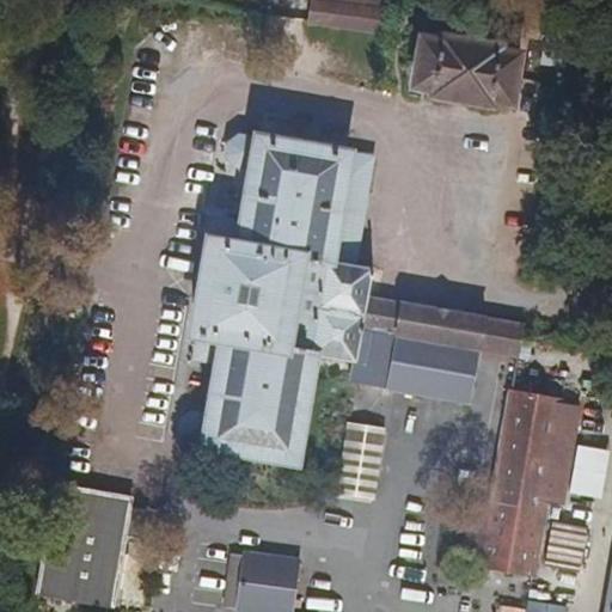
[(308,0),(306,23),(384,35),(389,7),(346,0),(308,0)]
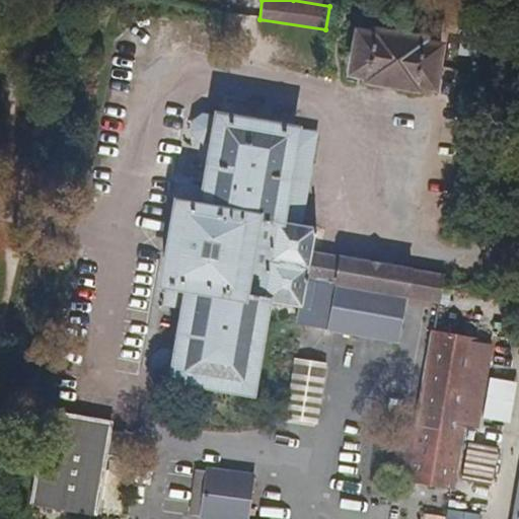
[(368,82),(420,89),(420,84),(437,86),(443,45),(426,43),(427,38),(376,29),(375,35),(358,32),(352,74),(369,77),(368,82)]
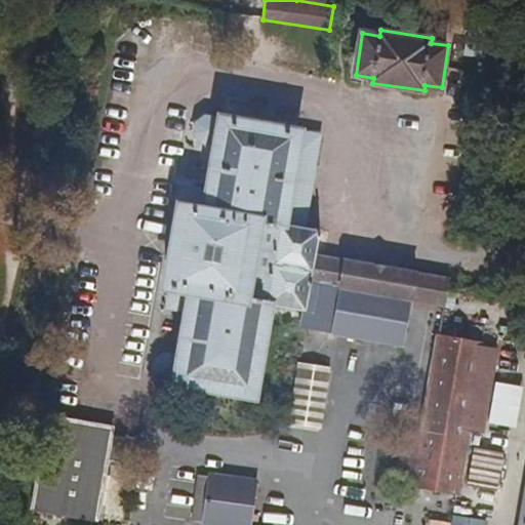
[(161,380),(259,397),(275,306),(305,311),(301,328),(405,346),(412,301),(444,307),(449,278),(346,260),(345,263),(316,257),(320,235),(304,232),(320,137),(223,121),(221,127),(204,124),(196,129),(194,144),(199,152),(217,154),(210,194),(209,200),(193,197),(188,204),(182,209),(167,292),(174,292),(174,309),(191,311),(184,356),(165,353),(158,359),(156,372),(161,380)]
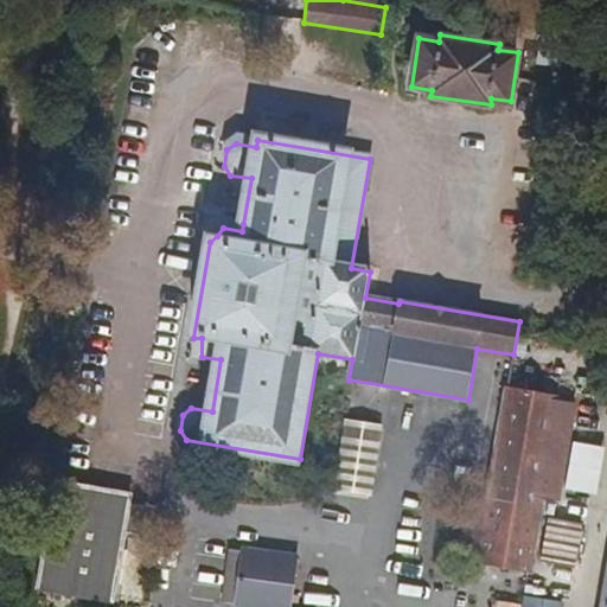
[(477,566),(531,573),(545,500),(558,503),(576,407),(558,404),(560,398),(506,388),(484,503),(466,499),(458,544),(480,549),(477,566)]
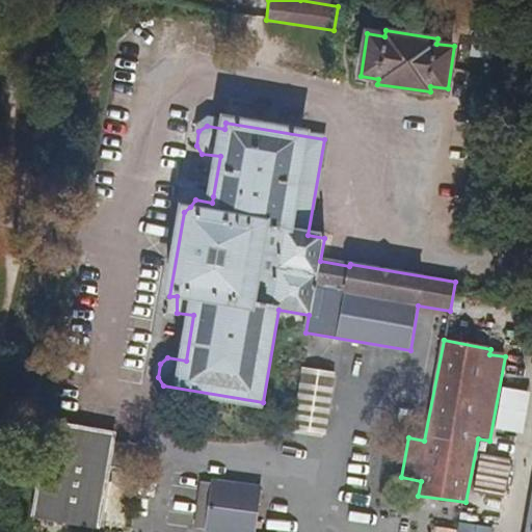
[(337,372),(303,367),(294,430),(327,435),(337,372)]
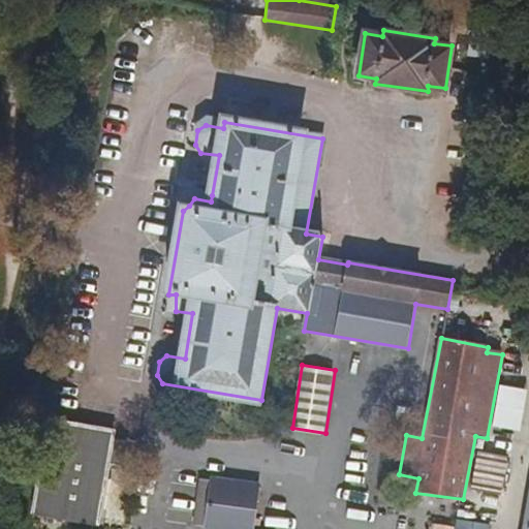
[(30,512),(99,526),(117,430),(65,419),(49,416),(30,512)]
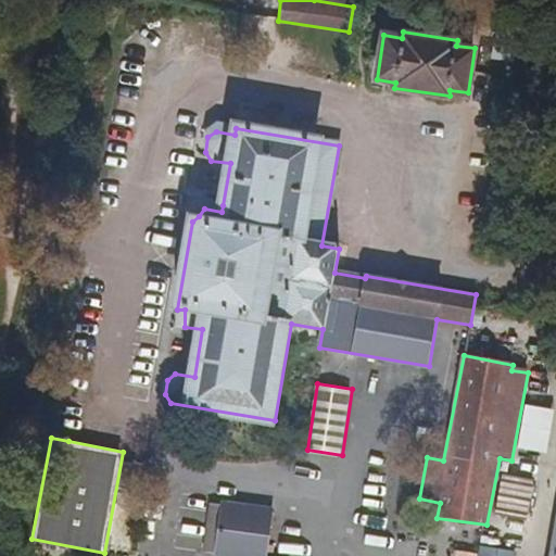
[(266,555),(273,512),(222,505),(222,508),(212,507),(206,554),(217,555),(216,555),(266,555)]
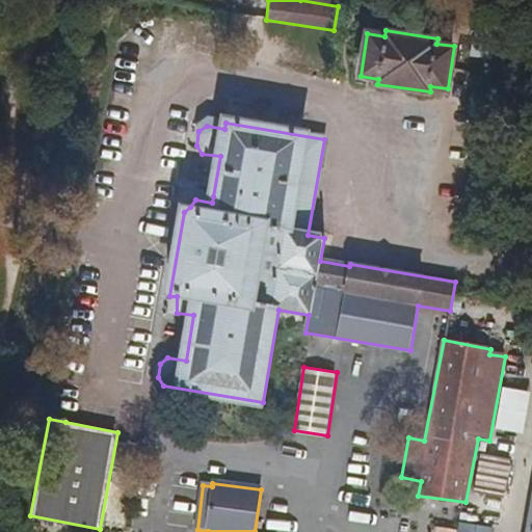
[(494,531),(495,529),(458,523),(456,531),(494,531)]
